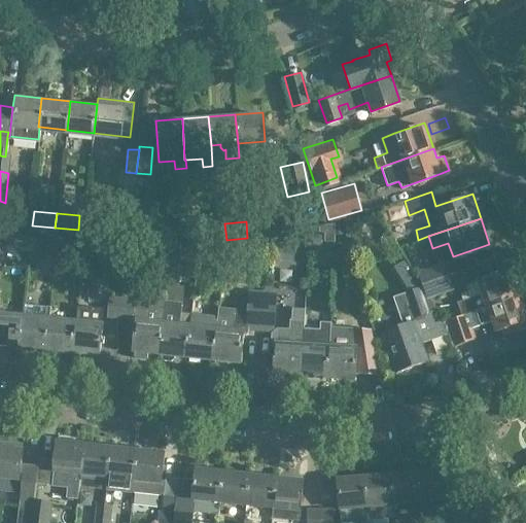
[(208,246),(220,243),(216,228),(205,231),(208,246)]
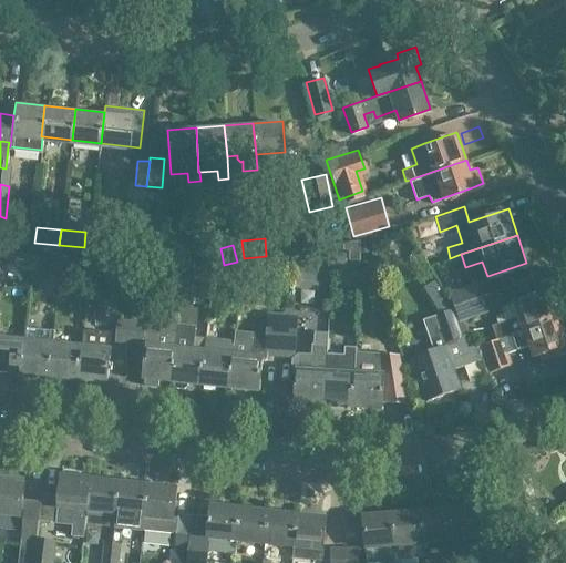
[(0,264),(21,267),(23,252),(0,248),(0,264)]
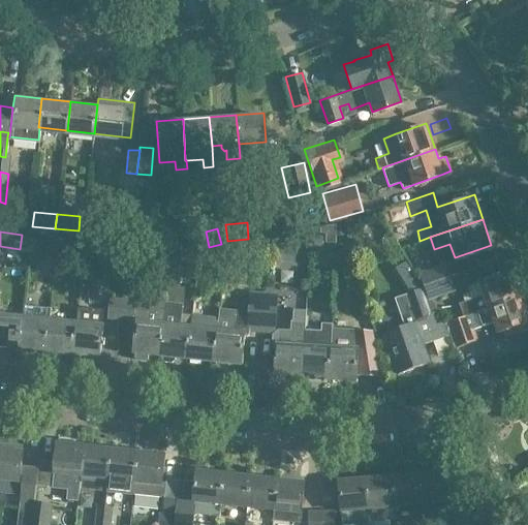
[(308,248),(322,248),(322,234),(308,234),(308,248)]
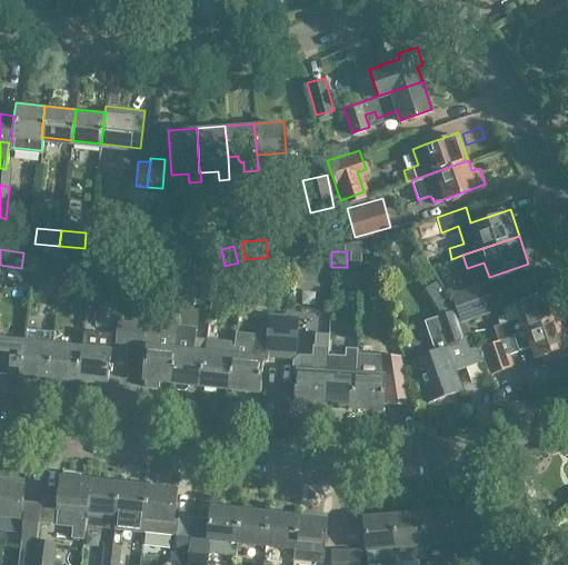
[(60,271),(61,256),(48,255),(46,270),(60,271)]
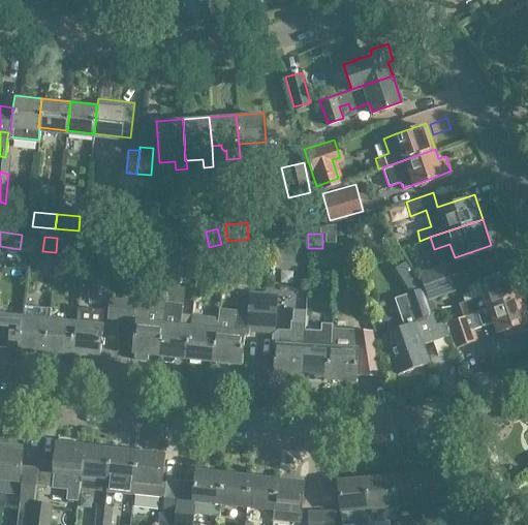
[(70,240),(57,238),(56,252),(68,254),(70,240)]
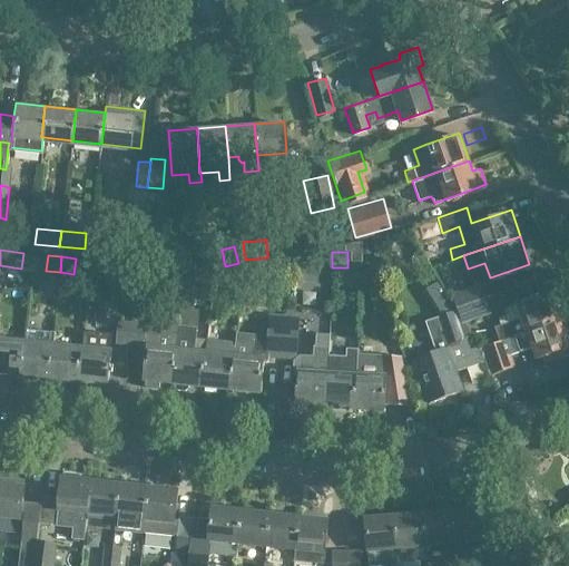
[(183,286),(211,290),(212,274),(184,271),(183,286)]
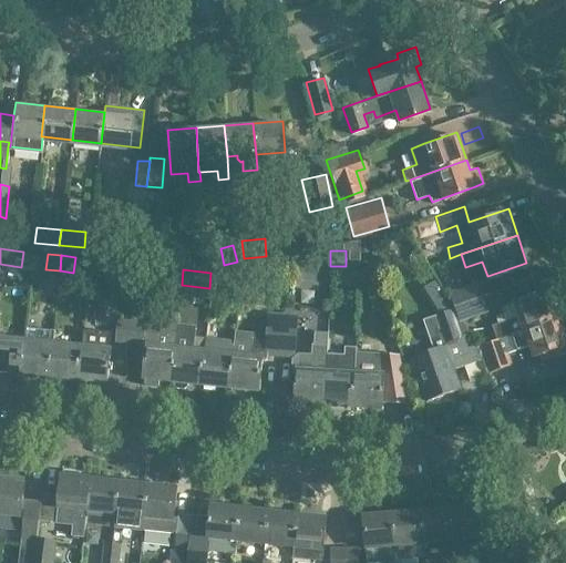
[(225,275),(211,273),(209,288),(224,290),(225,275)]
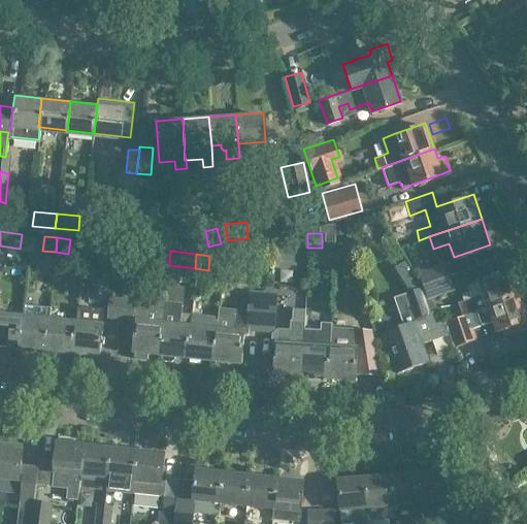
[(417,269),(422,284),(449,274),(443,260),(417,269)]
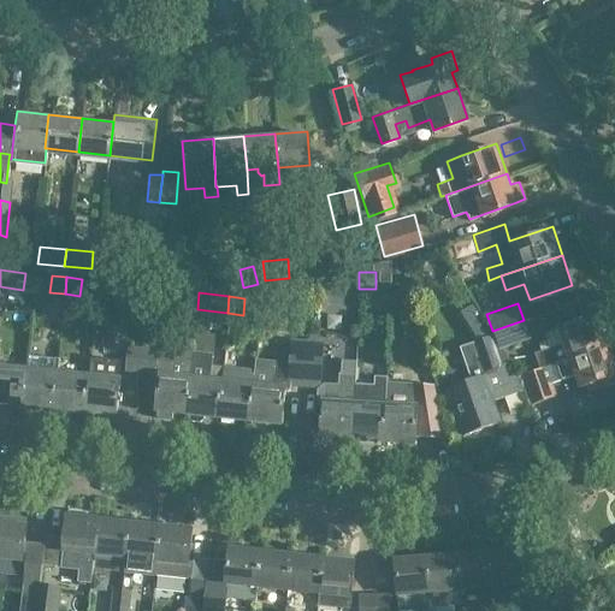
[(598,312),(559,326),(557,325),(543,330),(545,338),(536,340),(538,349),(532,351),(537,367),(604,343),(599,331),(604,328),(598,312)]
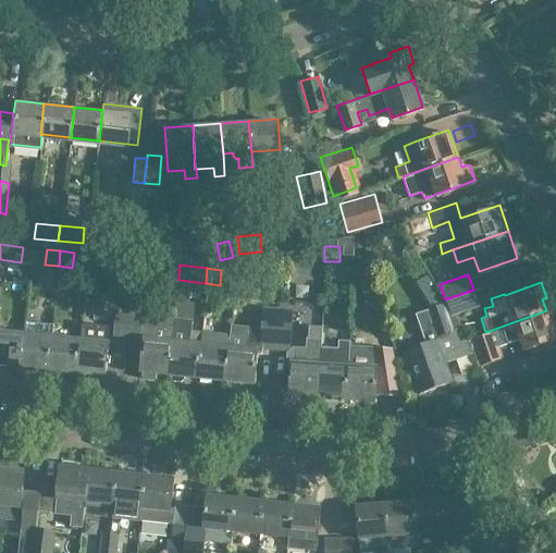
[(478,304),(473,290),(445,299),(449,314),(478,304)]
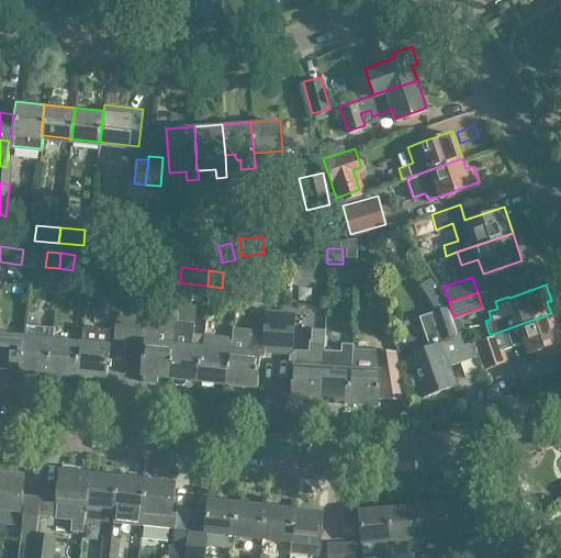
[(459,357),(474,352),(469,343),(468,342),(463,330),(456,332),(447,305),(436,310),(419,315),(429,345),(407,353),(422,393),(453,382),(444,354),(456,349),(459,357)]
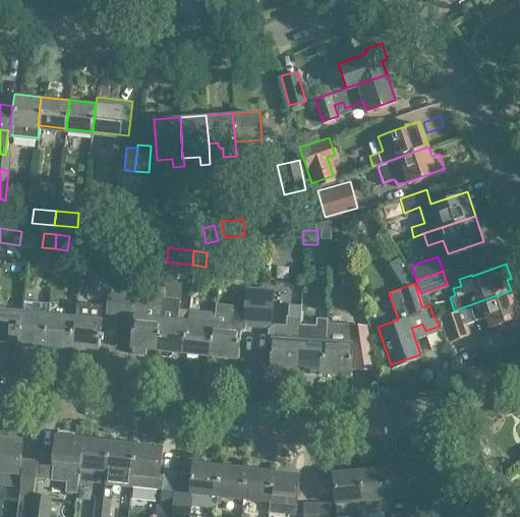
[(246,287),(245,302),(245,323),(257,324),(260,288),(246,287)]
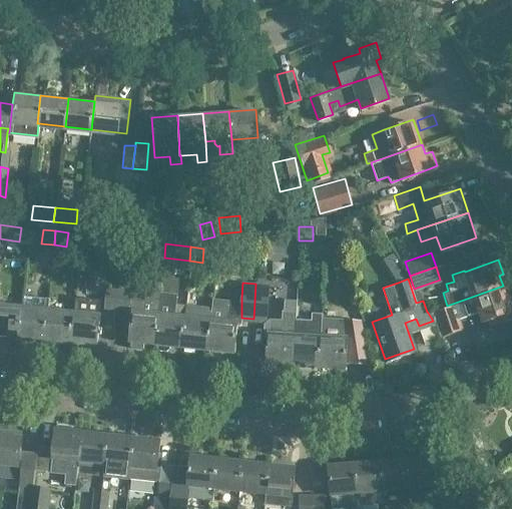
[(269,284),(256,284),(253,319),(262,319),(267,315),(269,284)]
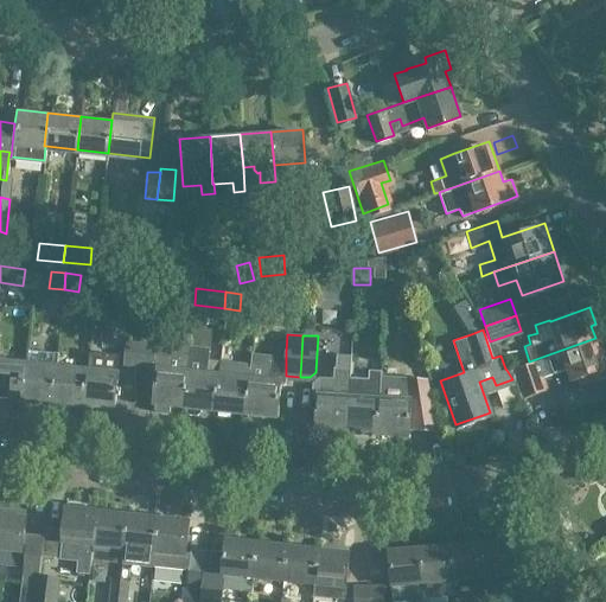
[(136,364),(140,339),(125,338),(122,362),(136,364)]
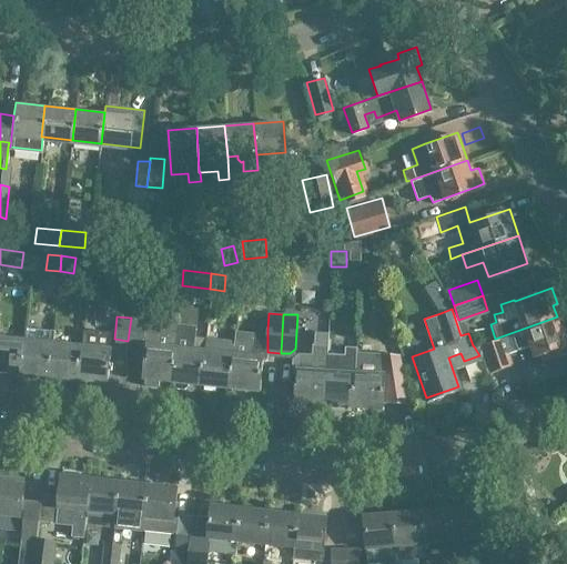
[(495,339),(474,346),(479,355),(486,369),(509,362),(505,349),(529,341),(534,355),(553,349),(555,354),(566,349),(566,329),(566,326),(562,329),(557,316),(495,339)]
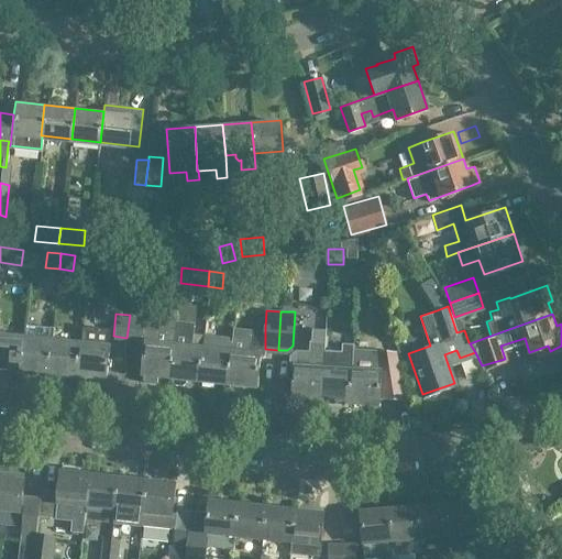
[(143,316),(130,315),(127,338),(141,339),(142,327),(143,316)]
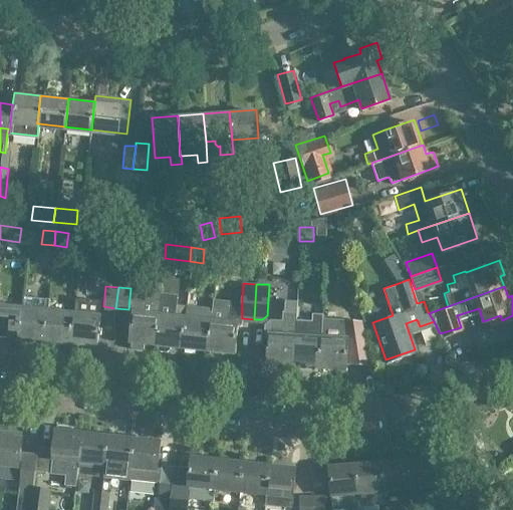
[(147,299),(130,298),(129,309),(129,310),(132,310),(129,340),(130,340),(130,345),(142,347),(143,342),(155,343),(161,292),(161,289),(148,287),(147,299)]
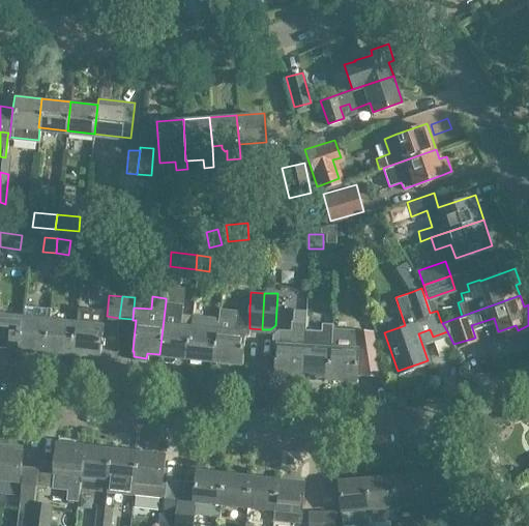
[(166,301),(159,354),(163,354),(162,357),(164,360),(171,361),(173,358),(173,355),(186,357),(189,326),(179,324),(181,302),(166,301)]
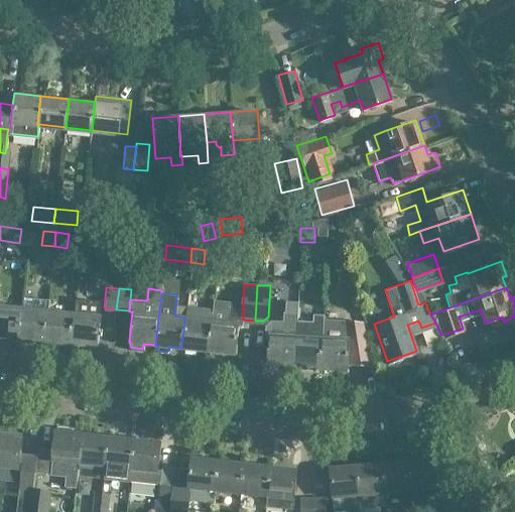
[(17,337),(43,340),(46,309),(47,299),(22,296),(20,306),(17,337)]
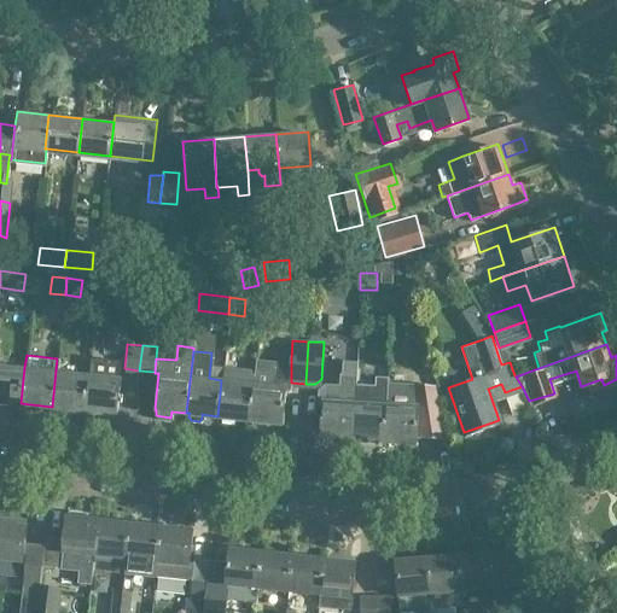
[(263,425),(265,421),(283,424),(286,386),(290,362),(255,357),(254,368),(249,420),(251,420),(251,424),(254,427),(260,427),(263,425)]
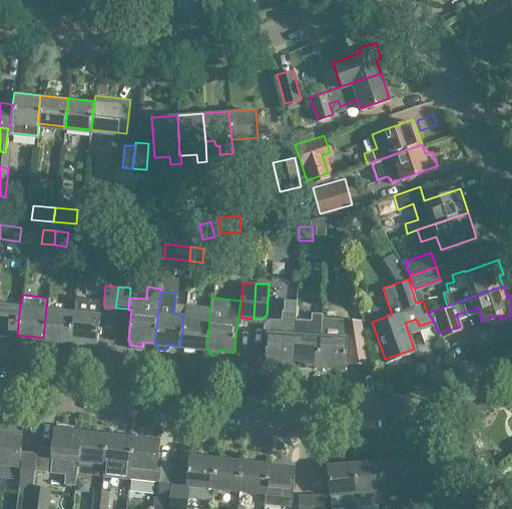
[(264,334),(268,334),(267,363),(293,364),(295,318),(295,300),(284,299),(283,310),(282,310),(281,319),(269,319),(264,323),(264,334)]
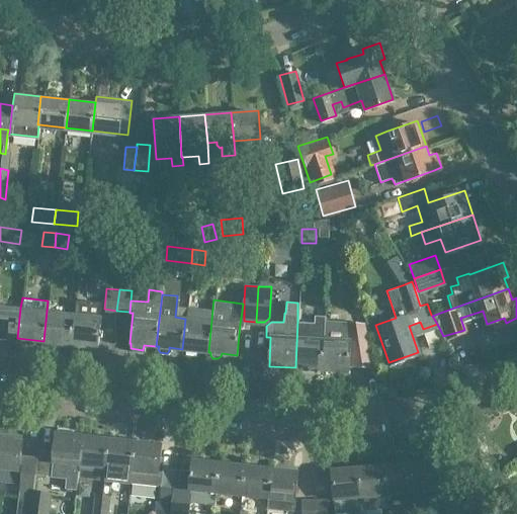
[(0,336),(17,338),(20,308),(0,306),(0,336)]
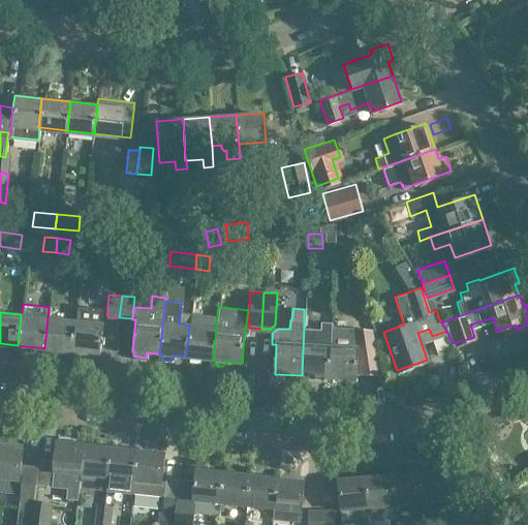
[(379,312),(368,316),(372,329),(387,323),(384,315),(379,312)]
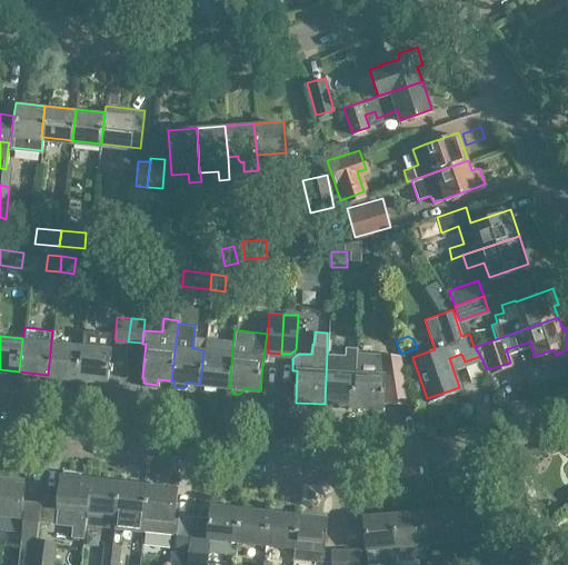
[(206,337),(203,350),(200,384),(229,387),(233,339),(206,337)]
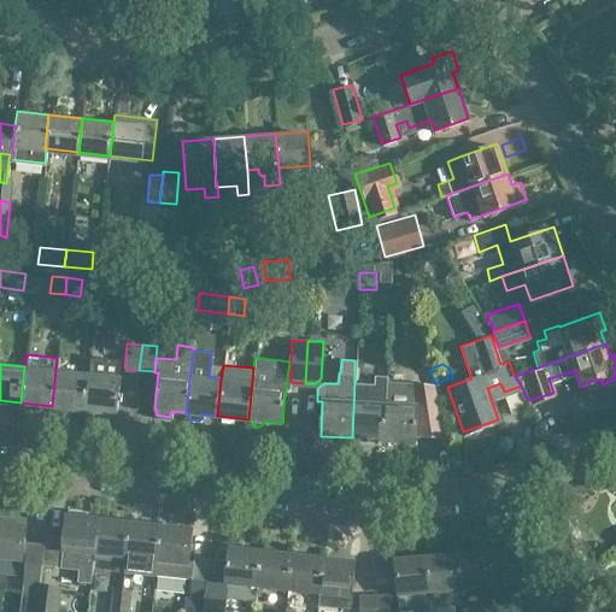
[(56,370),(52,406),(83,410),(87,374),(56,370)]
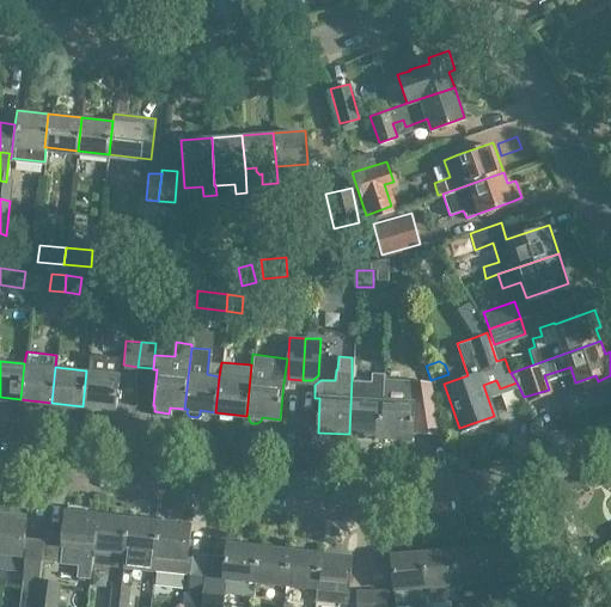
[(83,406),(84,406),(84,412),(99,415),(99,409),(115,410),(118,374),(86,371),(83,406)]
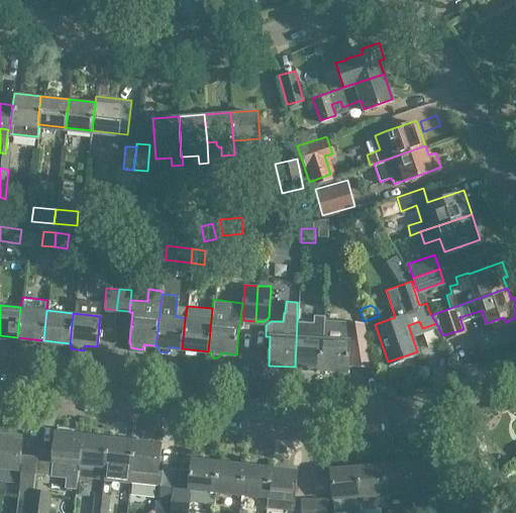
[(312,320),(297,320),(295,367),(321,368),(322,337),(322,319),(323,313),(312,313),(312,320)]
